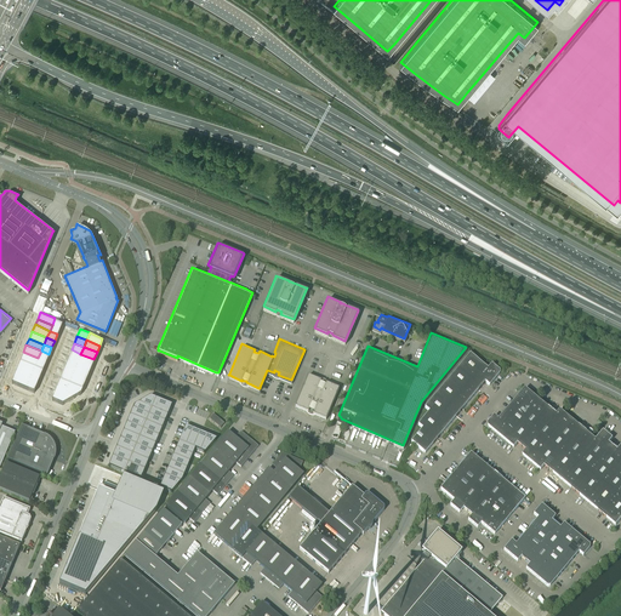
[(72,349),(68,357),(78,360),(80,354),(72,349)]
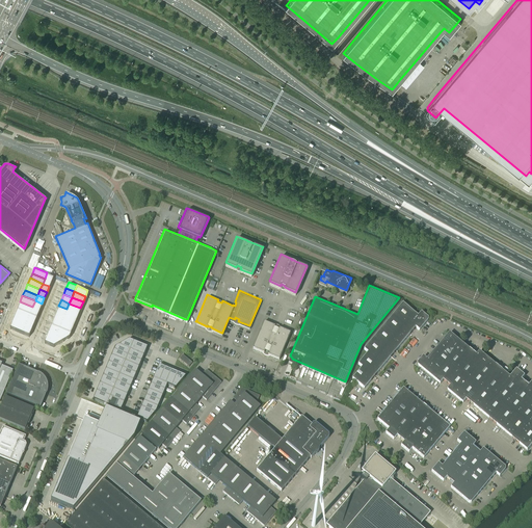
[(364,385),(409,331),(416,323),(419,327),(428,316),(428,314),(421,309),(418,312),(402,299),(364,345),(368,349),(357,361),(362,364),(352,375),(364,385)]
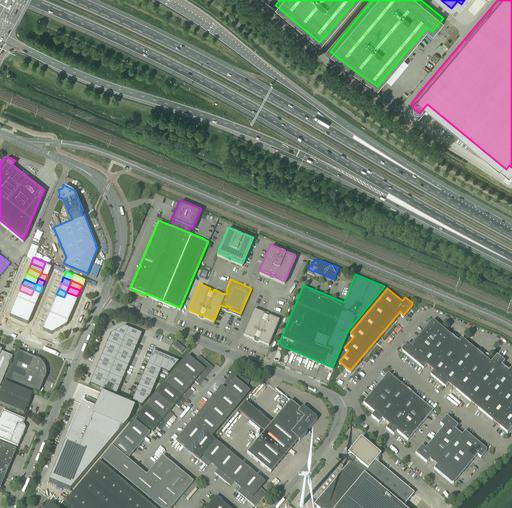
[(34,289),(31,295),(38,298),(40,292),(34,289)]
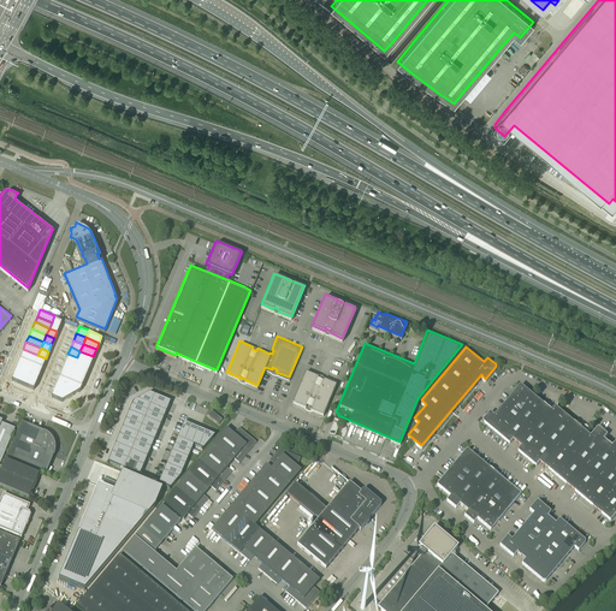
[(23,349),(21,356),(35,362),(37,355),(23,349)]
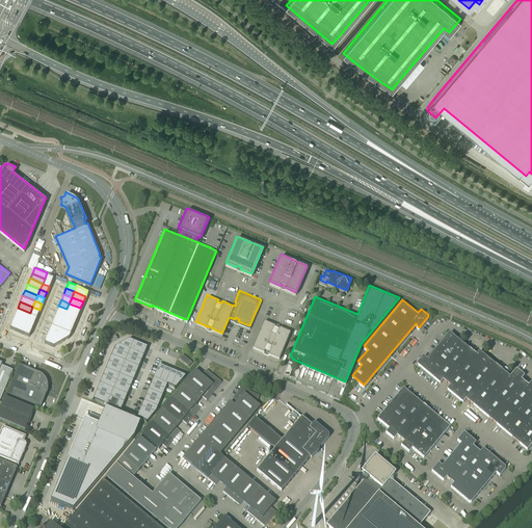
[(69,304),(67,309),(78,314),(80,308),(69,304)]
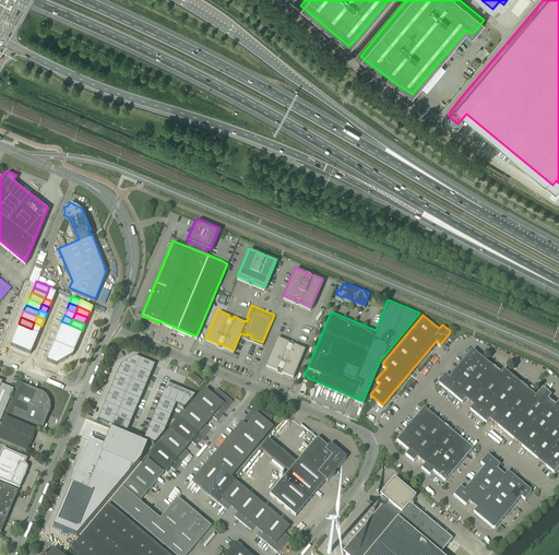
[(61,321),(59,328),(68,331),(70,325),(61,321)]
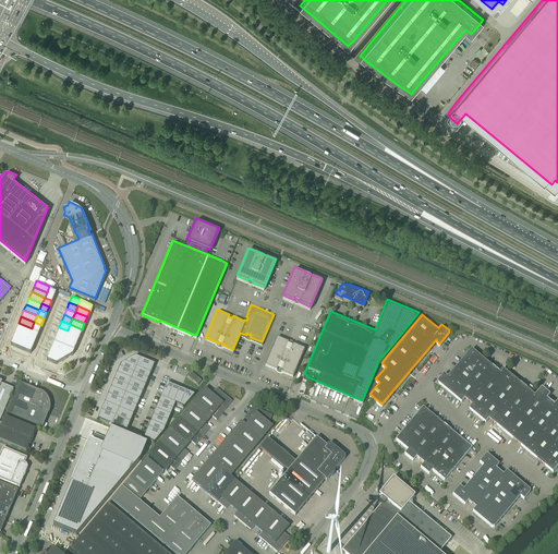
[(34,322),(32,328),(38,330),(41,325),(34,322)]
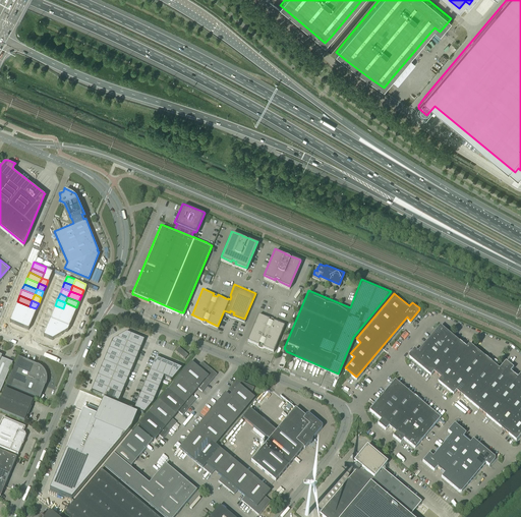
[(17,301),(14,306),(27,311),(30,306),(17,301)]
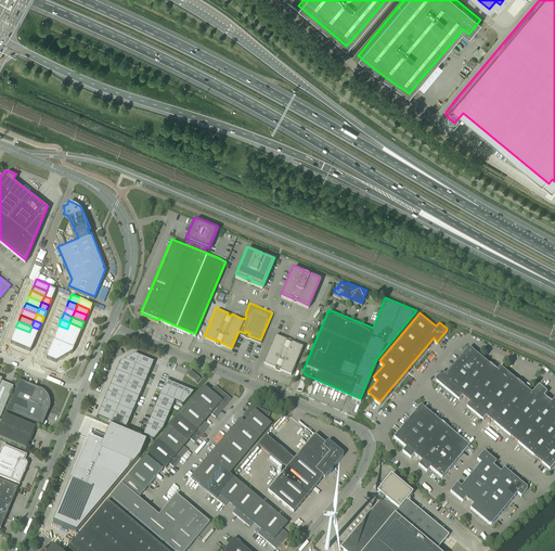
[(69,322),(67,329),(78,333),(81,328),(69,322)]
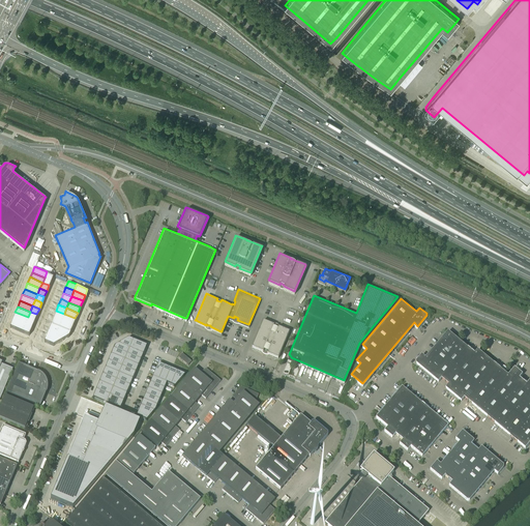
[(56,311),(54,316),(61,319),(64,314),(56,311)]
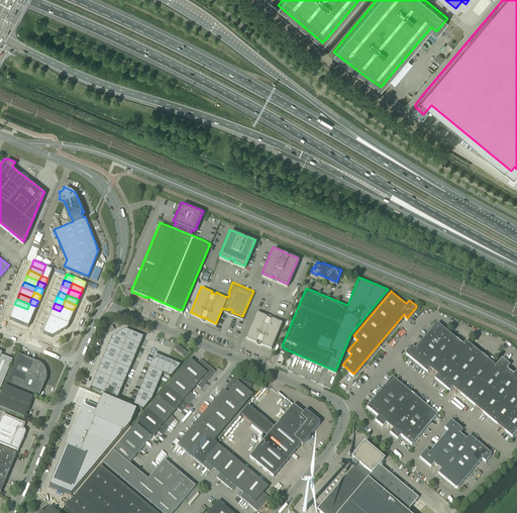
[(14,304),(12,310),(24,315),(27,309),(14,304)]
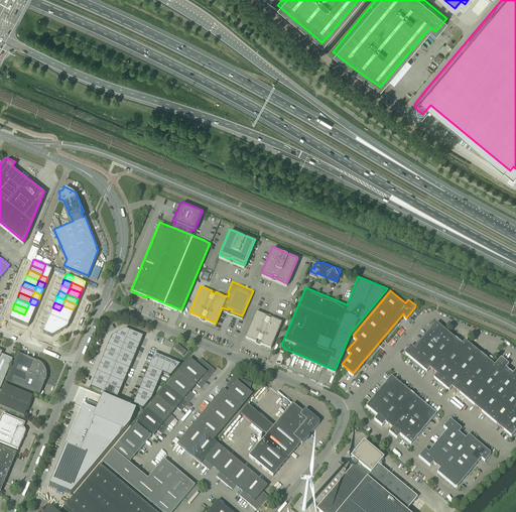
[(29,303),(27,308),(33,311),(35,305),(29,303)]
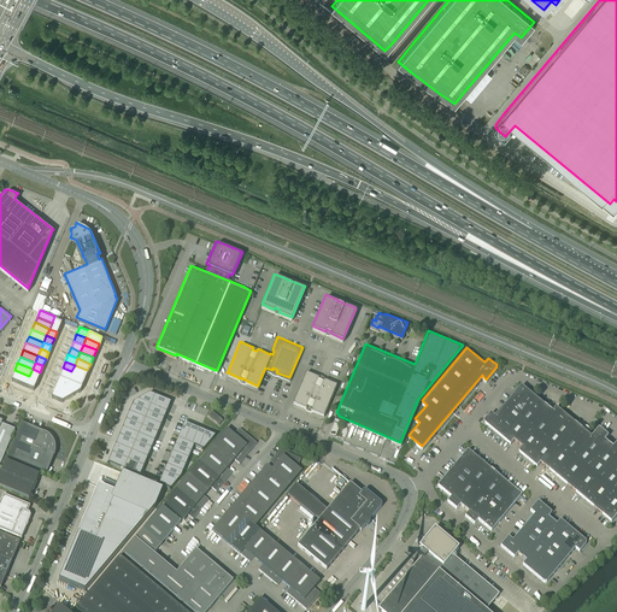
[(75,365),(71,371),(84,377),(87,370),(75,365)]
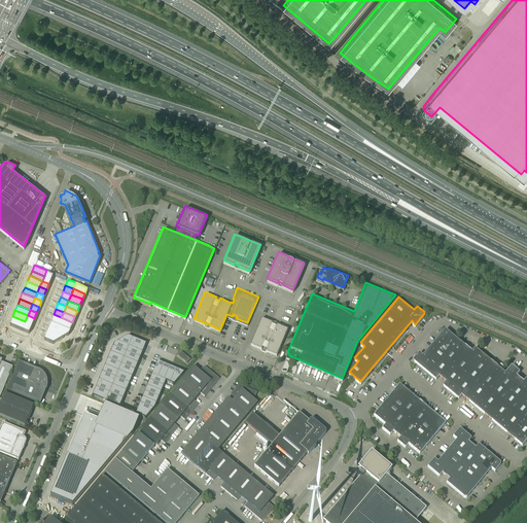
[(54,314),(50,320),(59,323),(61,317),(54,314)]
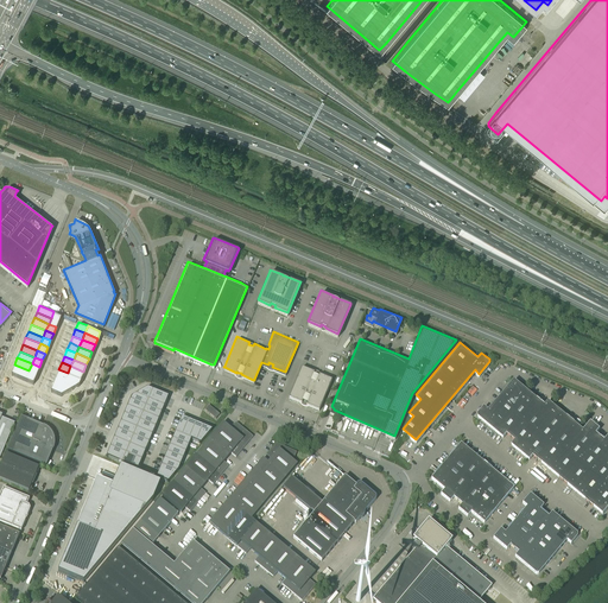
[(32,363),(29,370),(36,374),(39,367),(32,363)]
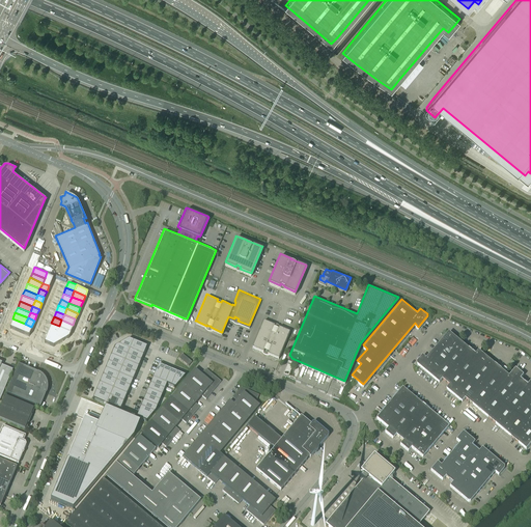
[(278,356),(289,329),(278,324),(278,326),(274,325),(275,323),(263,317),(252,344),(263,350),(263,349),(264,350),(266,350),(267,350),(268,350),(268,351),(278,356)]
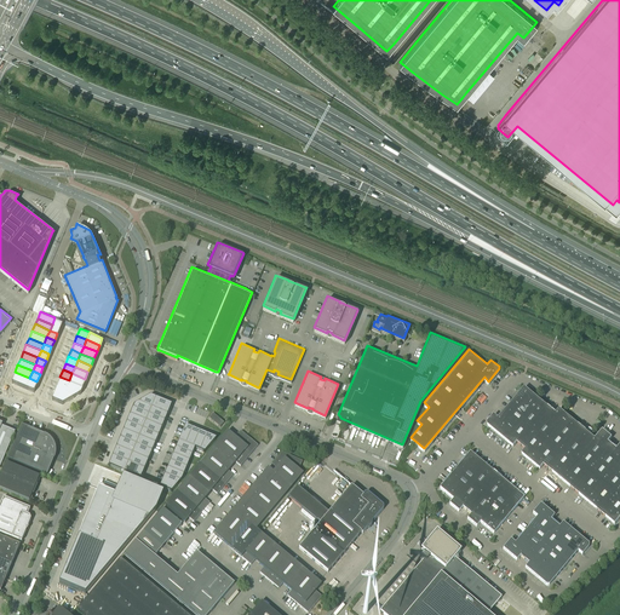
[(15,372),(12,379),(27,385),(29,378),(15,372)]
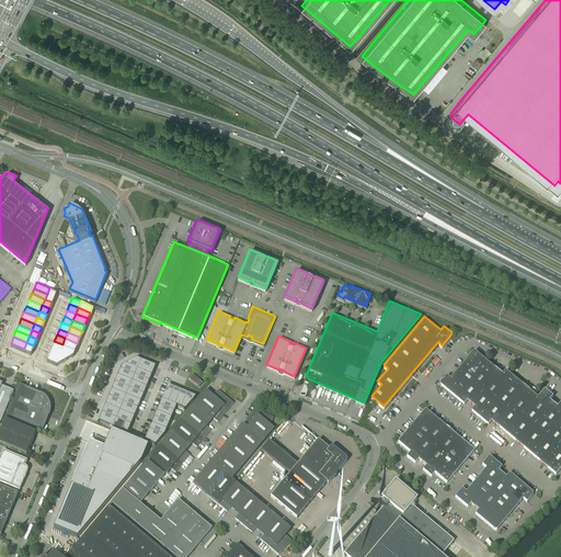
[(65,338),(63,344),(75,350),(77,343),(65,338)]
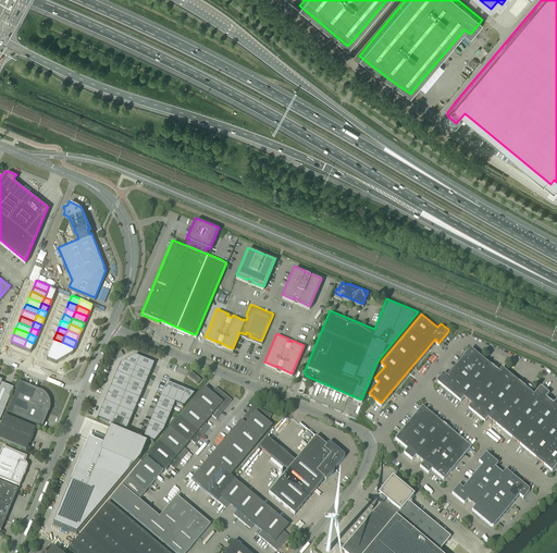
[(52,341),(51,345),(60,348),(62,342),(53,339),(52,341)]
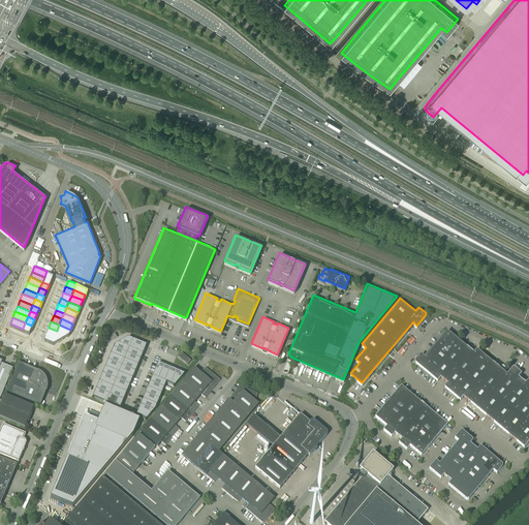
[(25,322),(23,329),(29,331),(31,326),(25,322)]
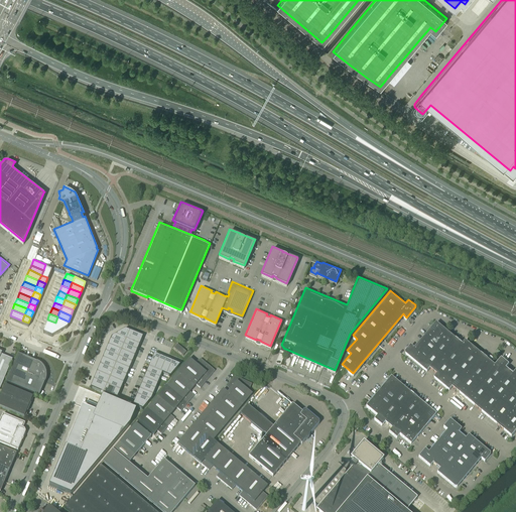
[(55,323),(54,324),(63,328),(66,327),(69,322),(57,316),(55,323)]
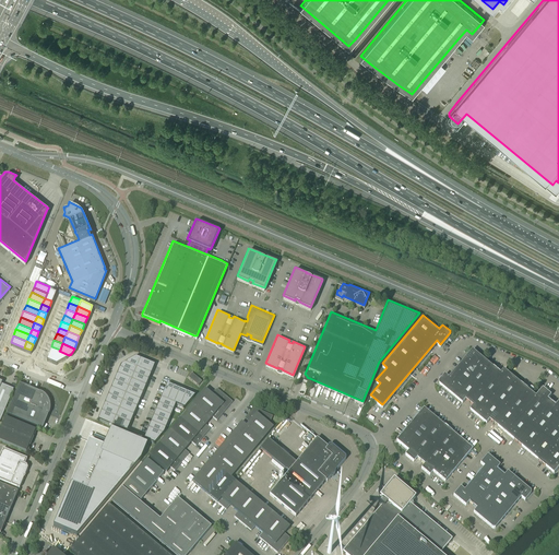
[(556,401),(548,396),(548,394),(548,393),(549,394),(551,391),(543,384),(536,392),(528,385),(521,379),(504,365),(502,368),(501,369),(500,369),(494,363),(473,345),(468,351),(463,357),(455,366),(450,374),(449,374),(448,373),(445,370),(439,378),(439,380),(463,399),(465,397),(464,396),(465,394),(466,396),(473,401),(474,402),(473,403),(471,405),(487,420),(489,416),(488,416),(489,415),(490,415),(498,422),(514,436),(522,441),(538,456),(546,462),(555,470),(558,463),(558,397),(557,400),(558,401),(557,402),(556,402),(556,401)]
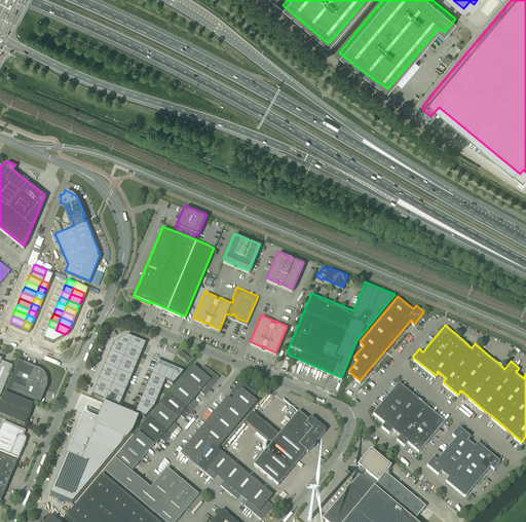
[(47,327),(44,336),(53,339),(65,334),(55,330),(57,329),(48,326),(47,327)]
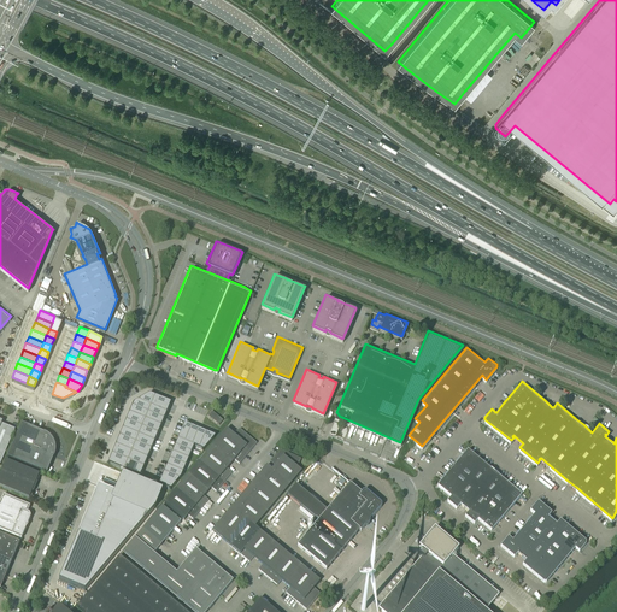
[(150,389),(137,396),(151,401),(154,392),(150,389)]
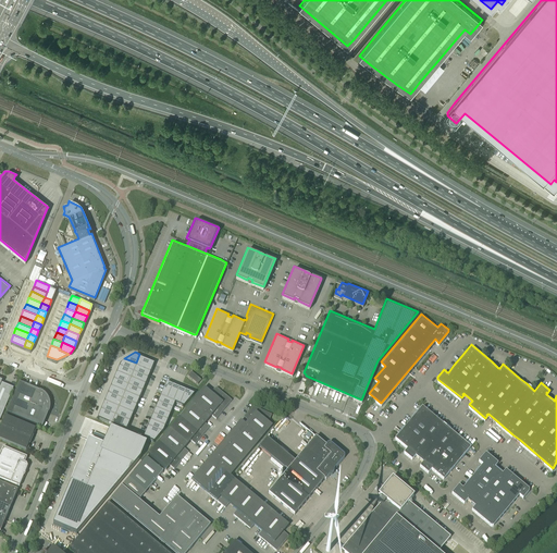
[(139,354),(136,363),(150,369),(155,359),(139,354)]
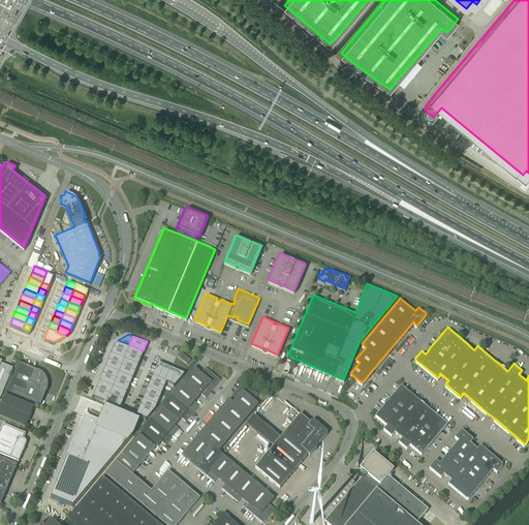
[(114,342),(113,344),(127,350),(129,344),(118,340),(114,342)]
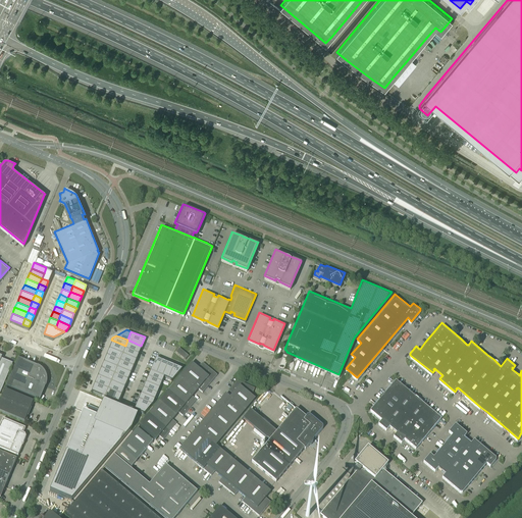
[(111,340),(109,346),(122,351),(125,346),(111,340)]
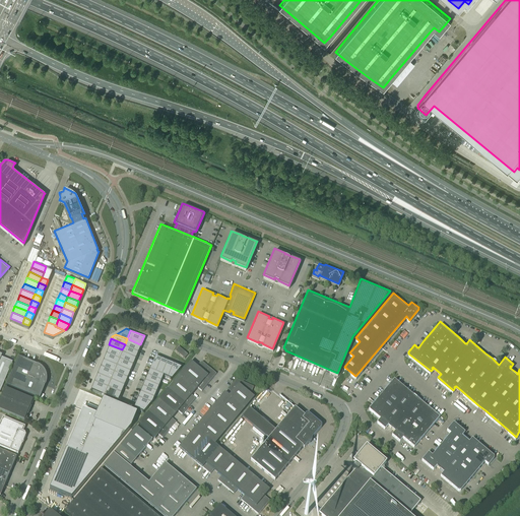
[(127,338),(125,344),(138,349),(140,344),(127,338)]
